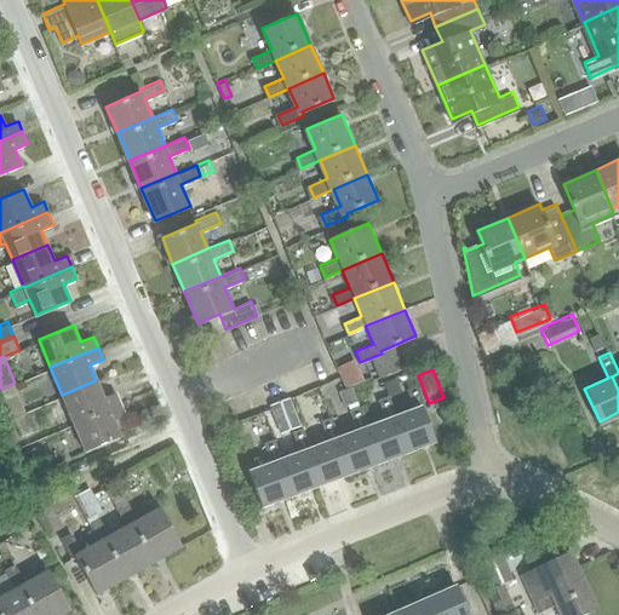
[(103,397),(96,380),(62,395),(74,423),(121,402),(116,391),(103,397)]
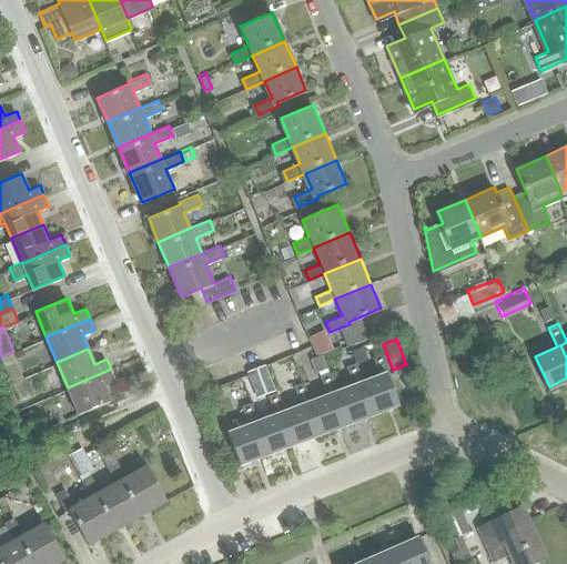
[(310,355),(315,370),(327,365),(322,351),(310,355)]
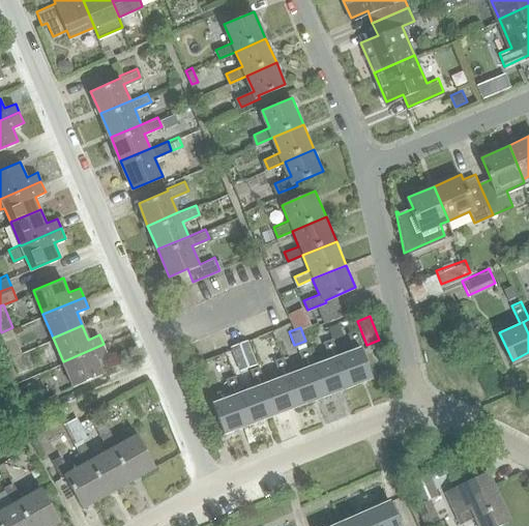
[(339,353),(335,355),(347,385),(372,376),(360,347),(363,346),(356,327),(347,330),(353,348),(339,353)]
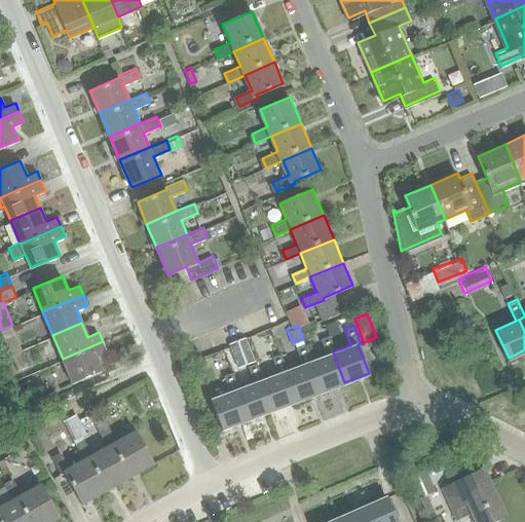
[(14,332),(4,336),(11,353),(22,348),(14,332)]
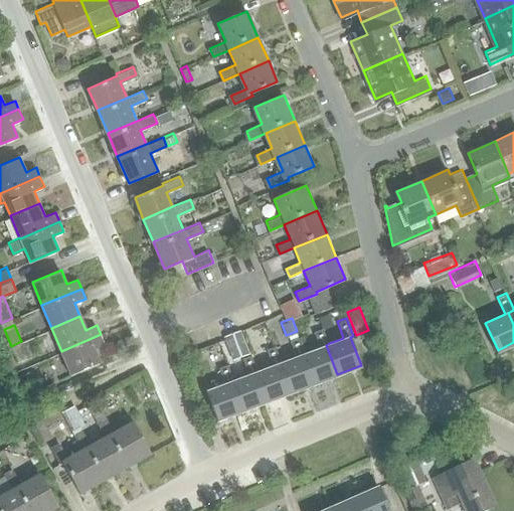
[(305,352),(302,354),(313,383),(337,374),(326,345),(329,343),(322,327),(314,330),(320,347),(305,352)]
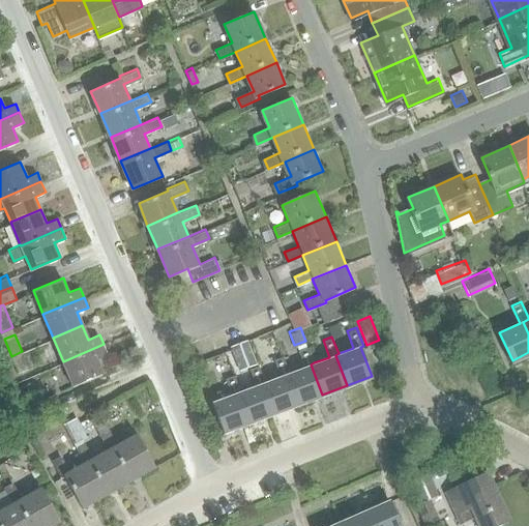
[(230,345),(239,369),(257,362),(247,338),(230,345)]
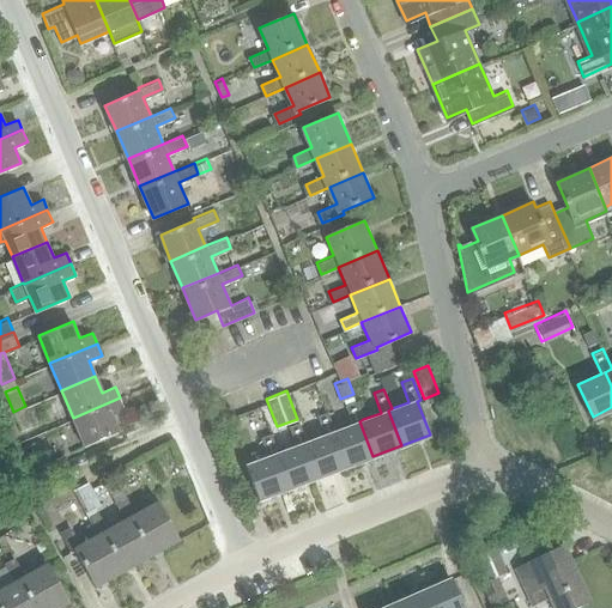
[(125,409),(120,397),(73,418),(84,445),(117,431),(111,415),(125,409)]
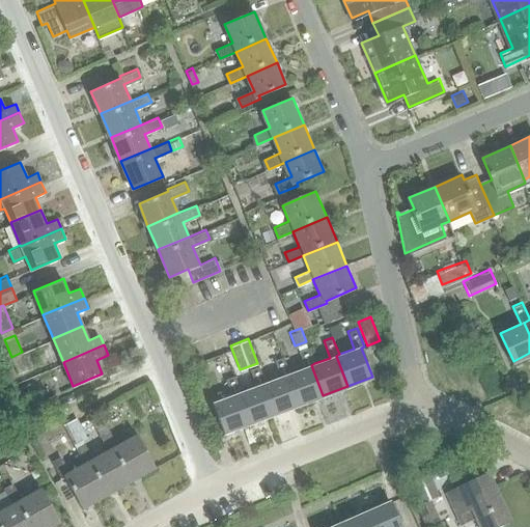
[(289,373),(286,375),(298,405),(323,395),(311,365),(314,363),(308,347),(299,350),(305,367),(289,373)]
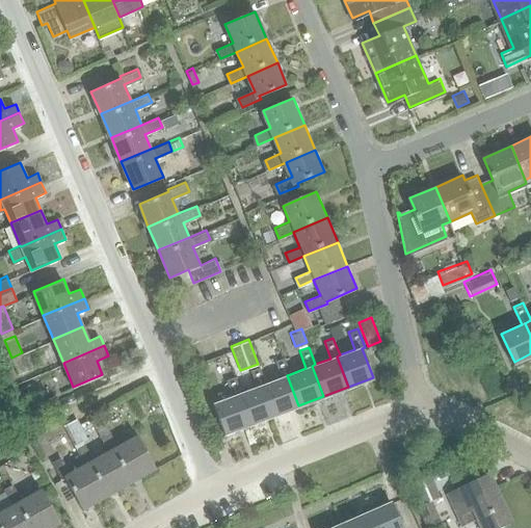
[(28,367),(22,352),(11,358),(18,371),(28,367)]
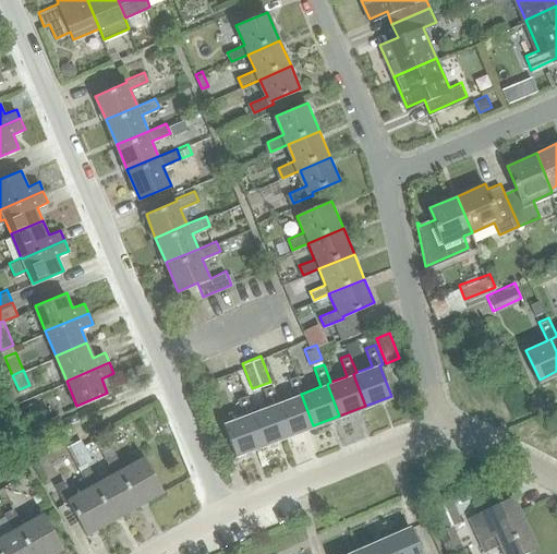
[(278,402),(275,404),(287,436),(313,425),(301,394),(304,393),(298,374),(288,378),(294,396),(278,402)]
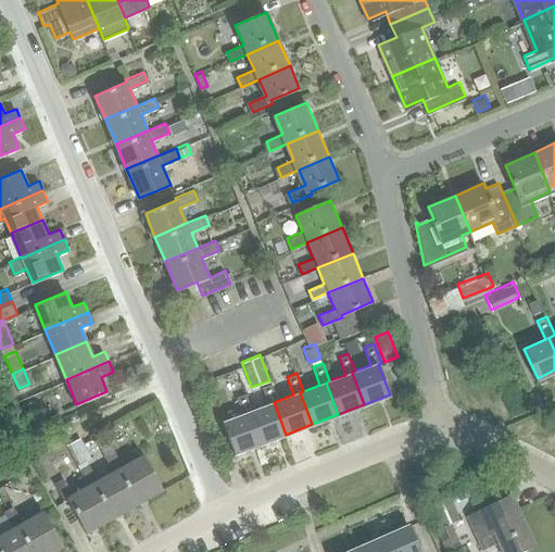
[(252,411),(248,412),(261,444),(286,435),(274,402),(277,401),(270,383),(262,386),(268,404),(252,411)]
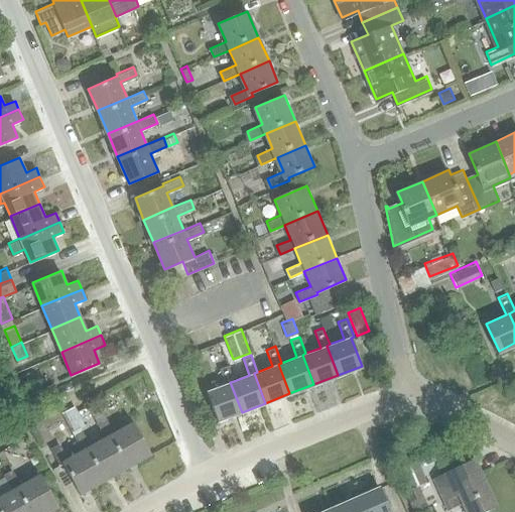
[(242,412),(230,382),(234,381),(228,364),(219,367),(225,384),(206,391),(218,421),(242,412)]
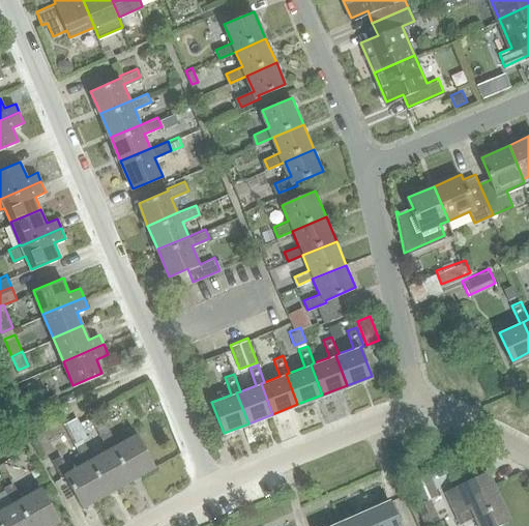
[(24,404),(30,416),(60,403),(55,390),(24,404)]
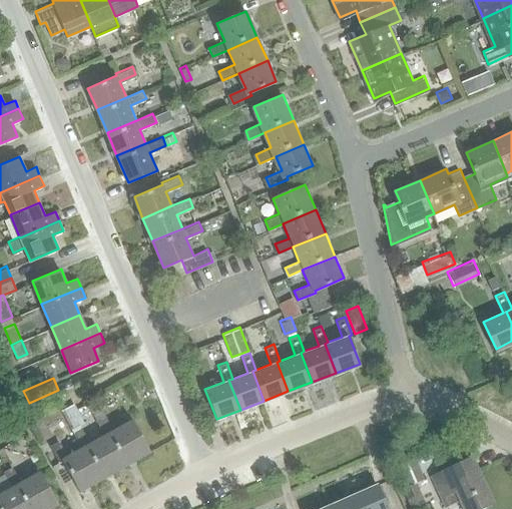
[(105,434),(108,431),(127,465),(150,452),(131,419),(114,429),(105,414),(96,419),(105,434)]
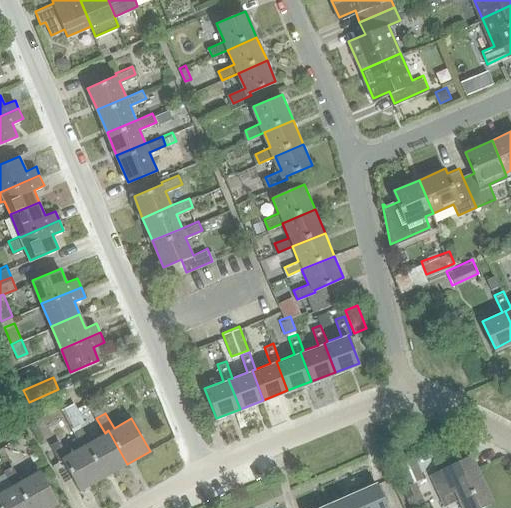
[(81,445),(85,443),(104,477),(127,464),(108,430),(105,433),(90,441),(82,426),(73,431),(81,445)]
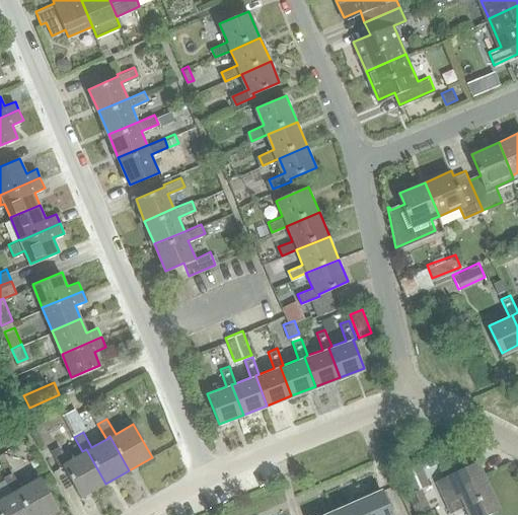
[(105,484),(86,449),(82,451),(69,459),(61,444),(51,450),(61,466),(65,464),(83,497),(105,484)]
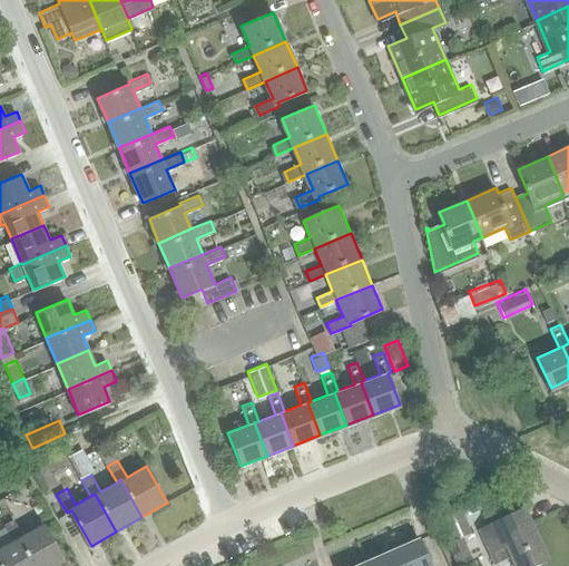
[(437,516),(448,540),(461,535),(457,523),(466,518),(460,506),(437,516)]
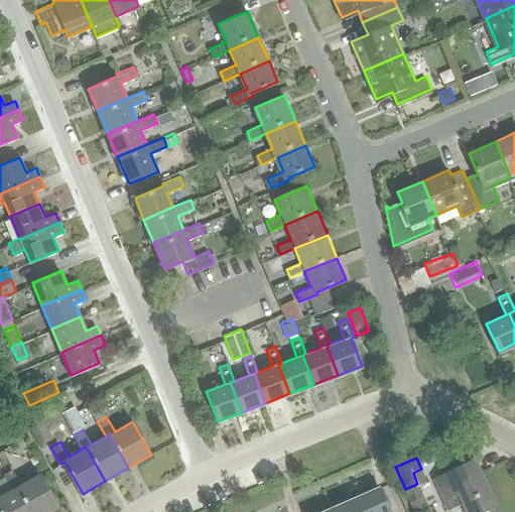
[(467,511),(482,511),(498,505),(482,470),(477,459),(435,478),(445,499),(459,493),(467,511)]
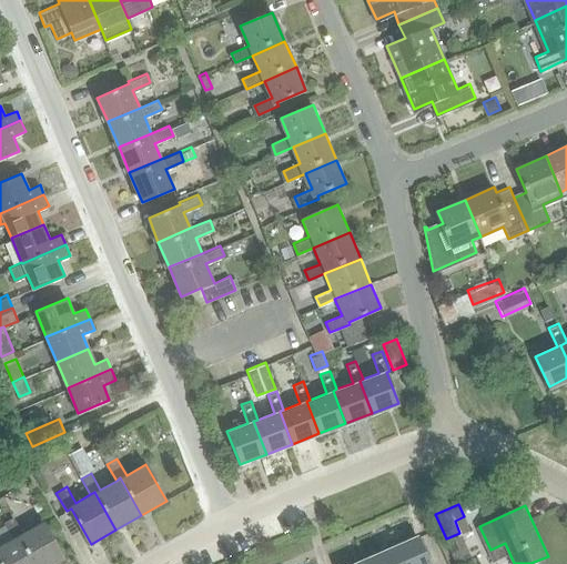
[(13,539),(19,535),(34,563),(52,563),(64,557),(44,521),(23,533),(14,516),(4,522),(13,539)]
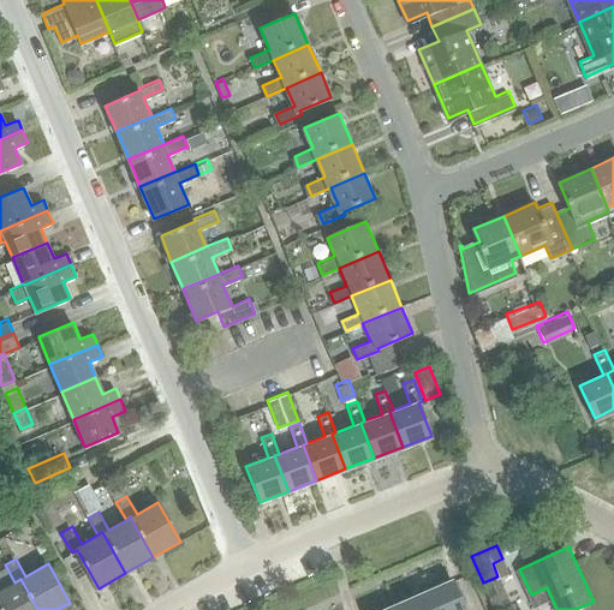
[(510,602),(498,576),(483,582),(494,609),(510,602)]
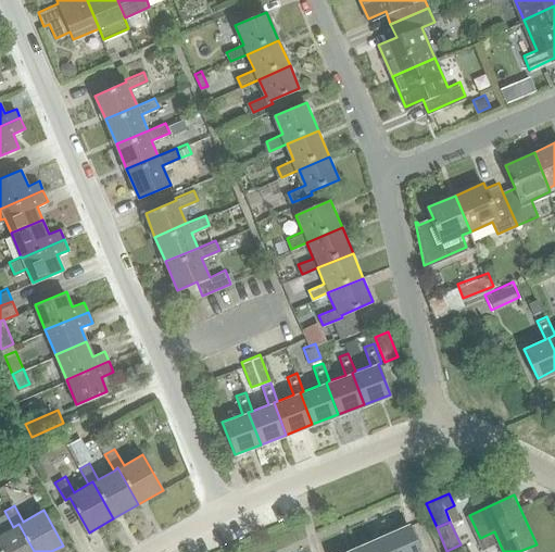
[(387,534),(394,551),(423,551),(410,523),(387,534)]
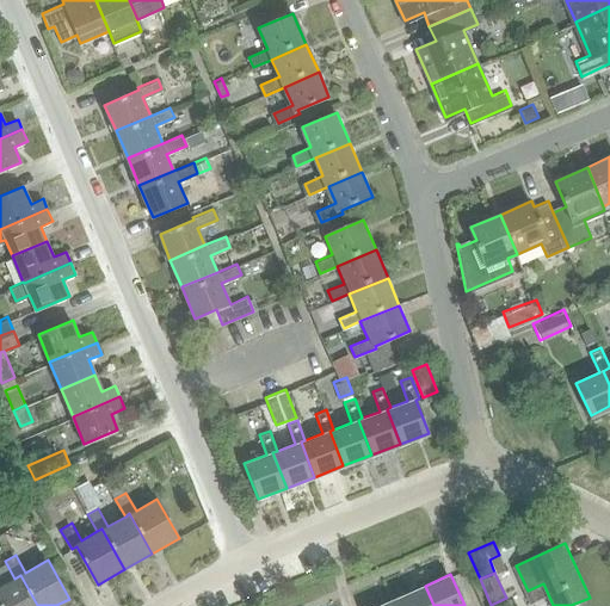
[(0,604),(1,605),(37,605),(20,575),(14,579),(0,586),(0,604)]
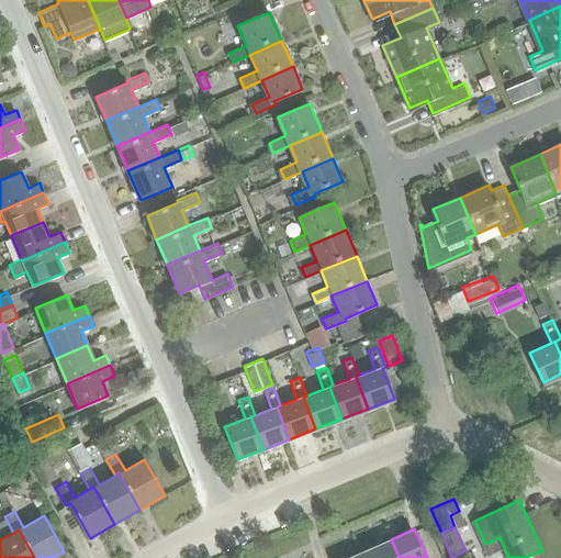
[(399,557),(391,539),(366,550),(369,557),(399,557)]
